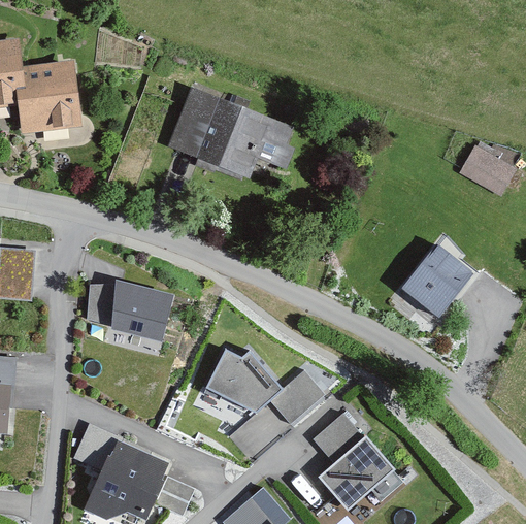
[(21,66),(18,38),(0,40),(0,106),(18,104),(21,133),(83,126),(74,60),(21,66)]
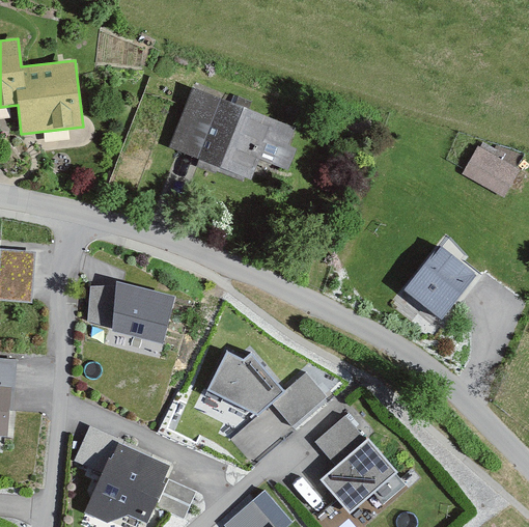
[(296,130),(194,89),(170,146),(251,179),(259,159),(280,168),(296,130)]
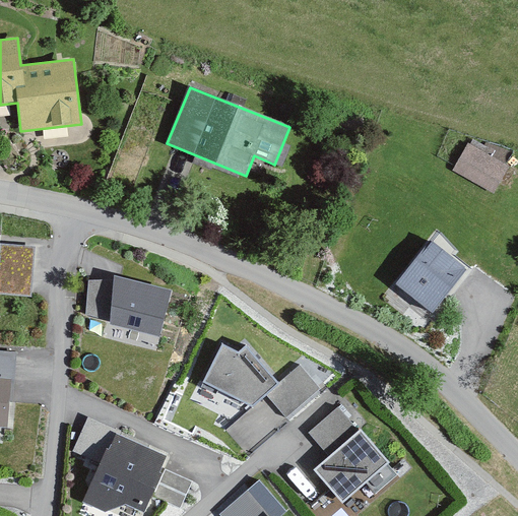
[(506,164),(513,150),(489,139),(484,146),(470,138),(452,170),(495,193),(510,166),(506,164)]
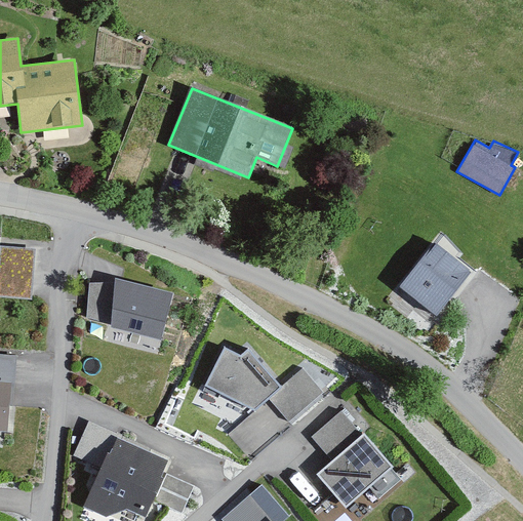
[(437,323),(482,267),(438,231),(399,280),(385,268),(370,286),(390,302),(398,292),(437,323)]
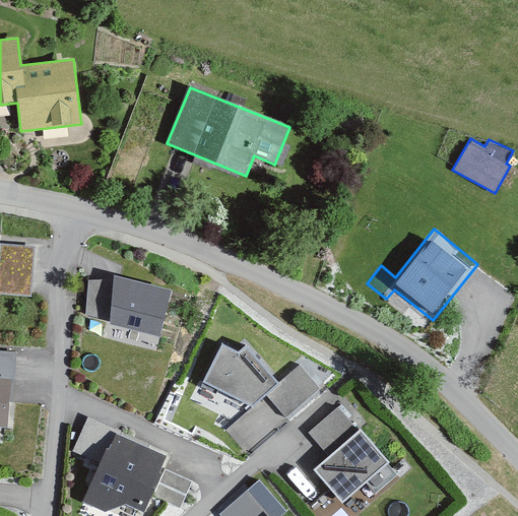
[(166,347),(182,285),(126,271),(110,333),(166,347)]
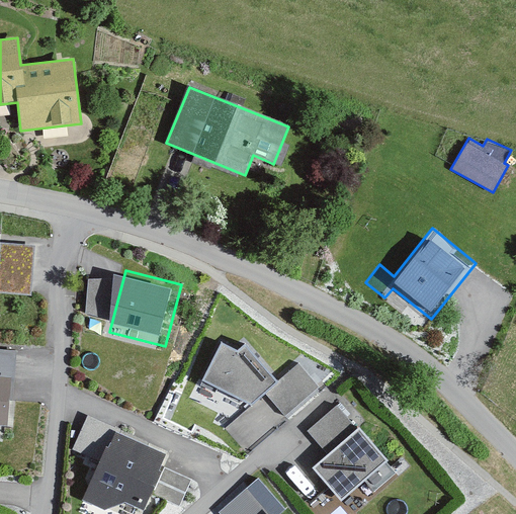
[(201,381),(251,405),(265,393),(285,417),(310,397),(288,372),(276,382),(244,344),(238,350),(220,342),(201,381)]
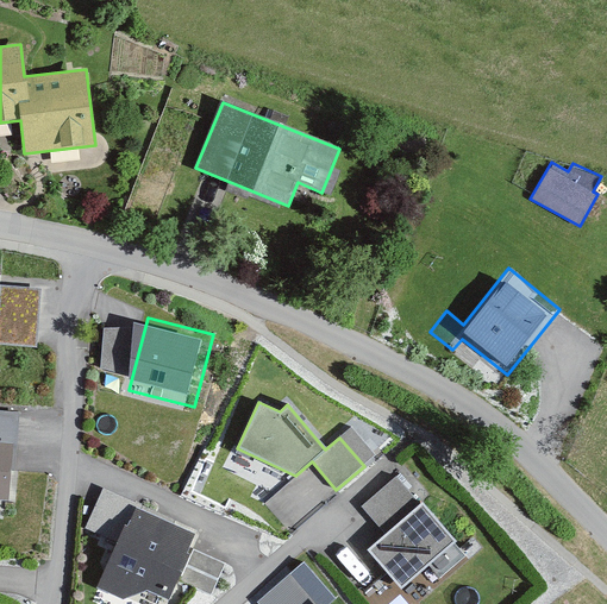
[(0,496),(8,498),(11,470),(16,471),(22,411),(0,409),(0,496)]
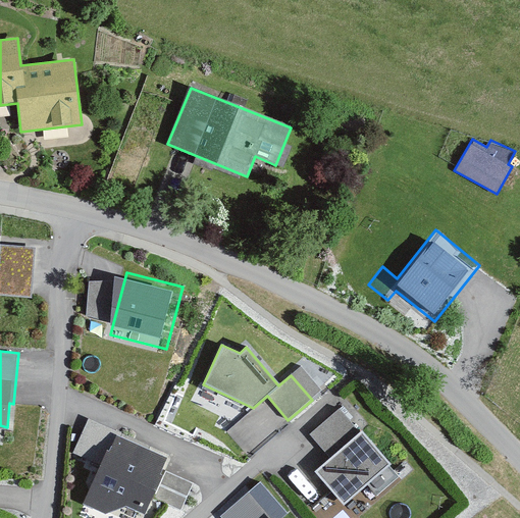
[(360,432),(340,409),(309,435),(328,458),(314,470),(344,506),(392,465),(362,430),(360,432)]
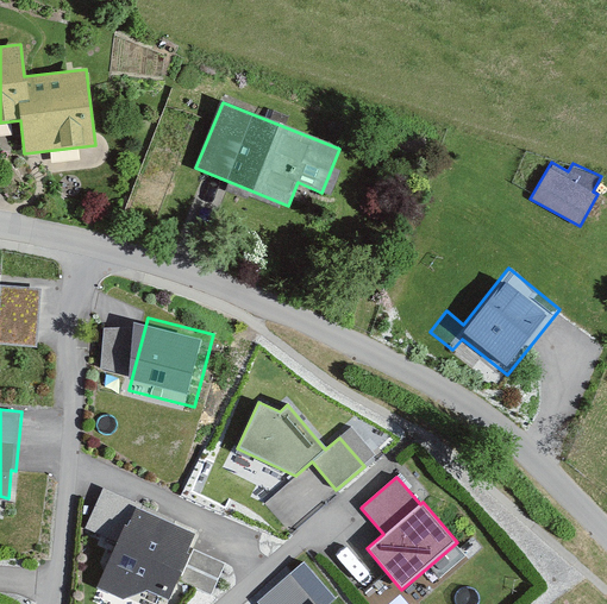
[(98,585),(125,597),(152,590),(170,597),(177,579),(213,595),(227,564),(188,547),(194,534),(131,507),(98,585)]
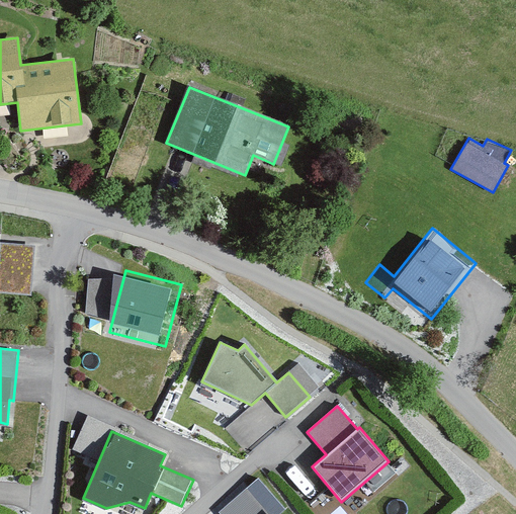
[(267,513),(244,488),(217,512),(219,513),(267,513)]
